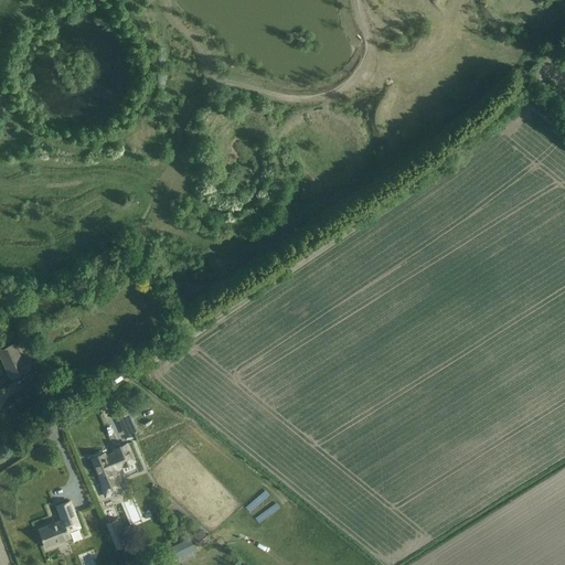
[(547,110),(545,114),(558,125),(561,123),(564,116),(564,113),(562,110),(554,104),(547,110)]
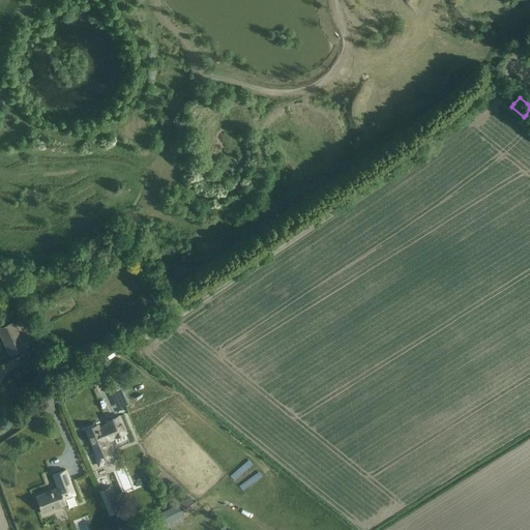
[(0,272),(0,281),(17,282),(17,274),(0,272)]
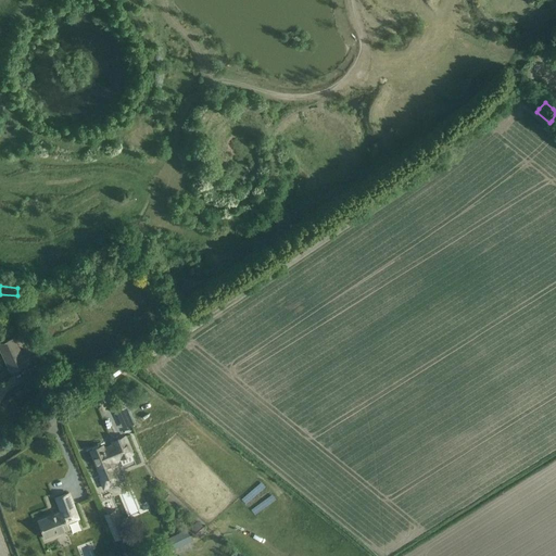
[(27,353),(22,356),(14,338),(0,343),(0,349),(11,373),(32,364),(27,353)]
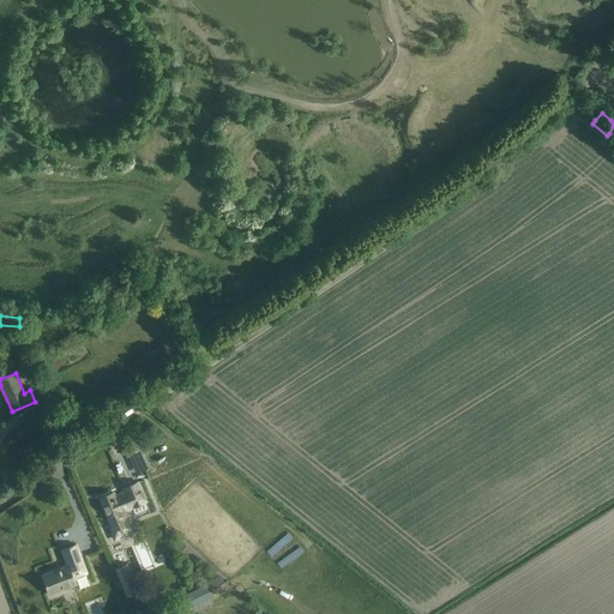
[(48,401),(32,408),(37,419),(53,411),(48,401)]
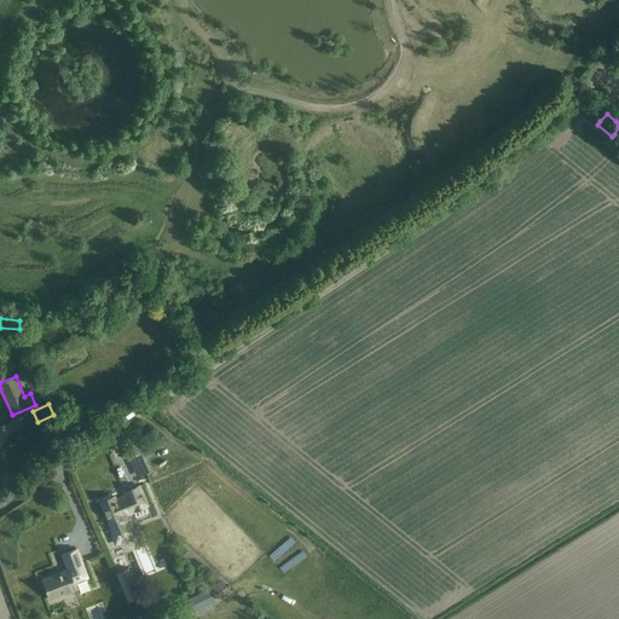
[(114,497),(102,502),(113,527),(110,534),(115,545),(136,537),(132,526),(126,514),(133,510),(137,518),(149,512),(146,505),(139,486),(125,492),(127,497),(116,502),(114,497)]
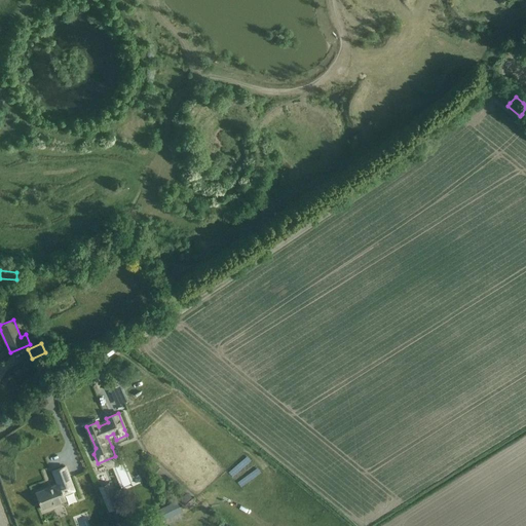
[(74,490),(65,466),(52,471),(58,484),(35,493),(41,509),(52,504),(52,505),(66,501),(64,494),(74,490)]
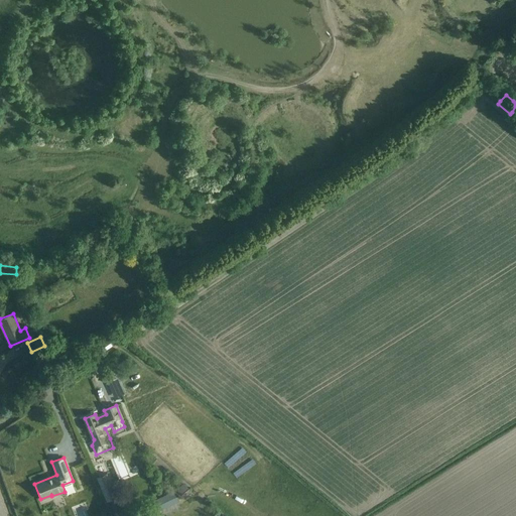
[(116,497),(108,474),(99,478),(108,500),(116,497)]
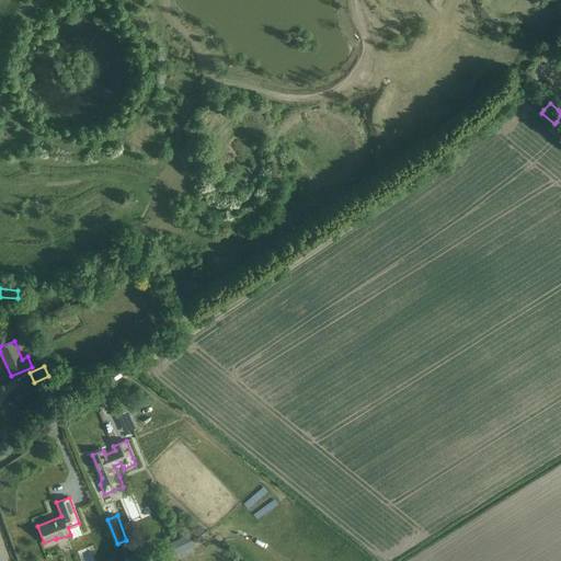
[(208,535),(201,526),(191,534),(198,542),(208,535)]
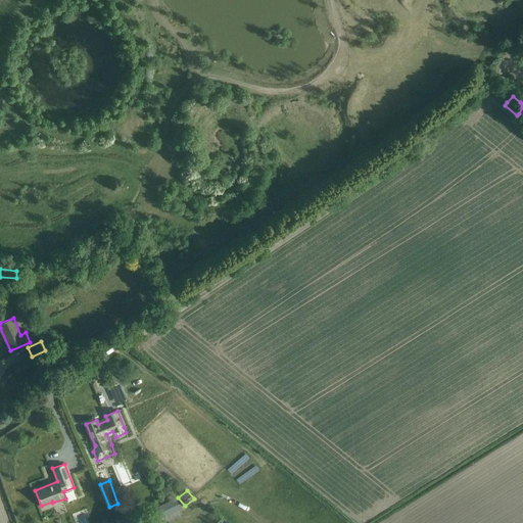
[(163,505),(157,508),(162,518),(169,515),(163,505)]
